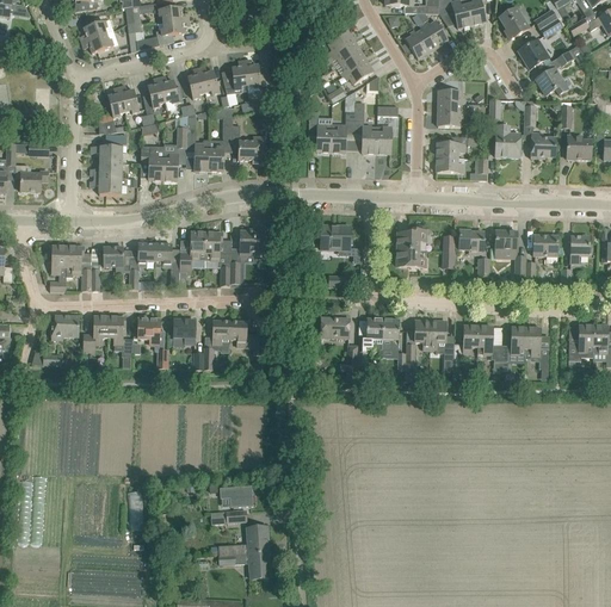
[(0,0),(0,14),(10,16),(10,14),(29,18),(24,7),(16,6),(17,0),(0,0)]
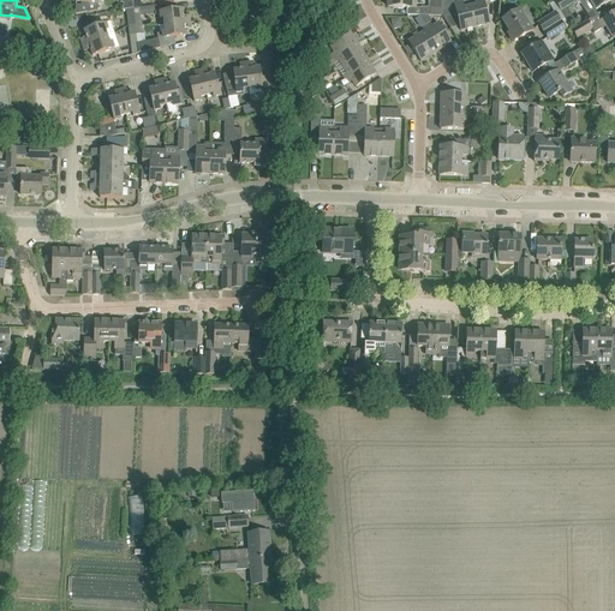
[(88,10),(97,7),(99,0),(82,0),(81,3),(89,4),(88,10)]
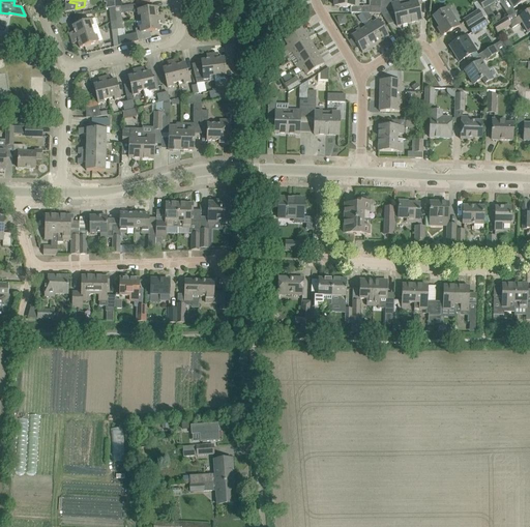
[(381,10),(381,0),(369,0),(370,3),(363,3),(363,10),(381,10)]
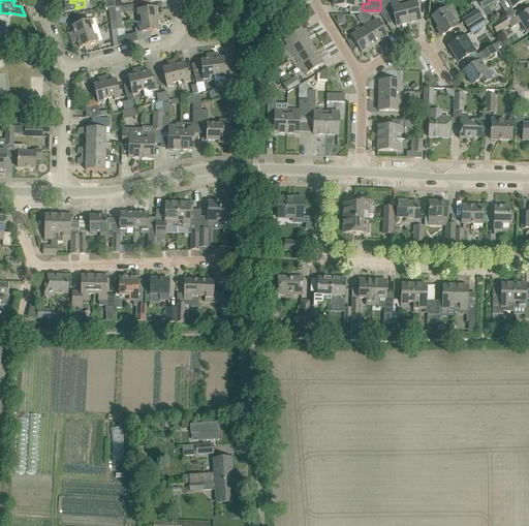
[(392,0),(380,0),(380,10),(393,8),(397,24),(408,21),(403,0),(392,0)]
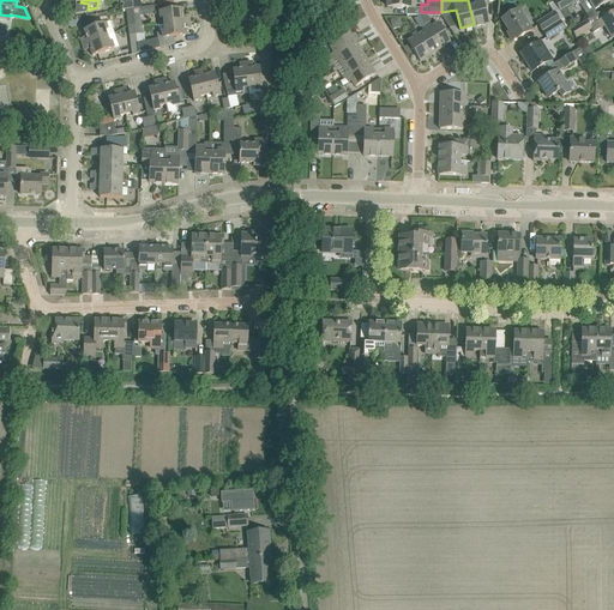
[(468,0),(474,24),(488,20),(482,0),(468,0)]
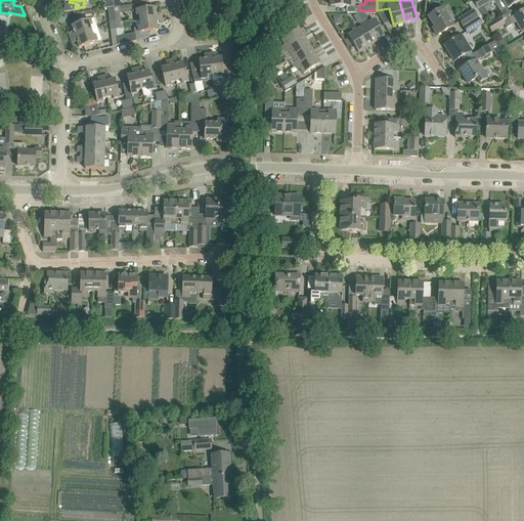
[(464,24),(481,12),(477,6),(474,0),(471,0),(469,1),(473,8),(459,16),(464,24)]
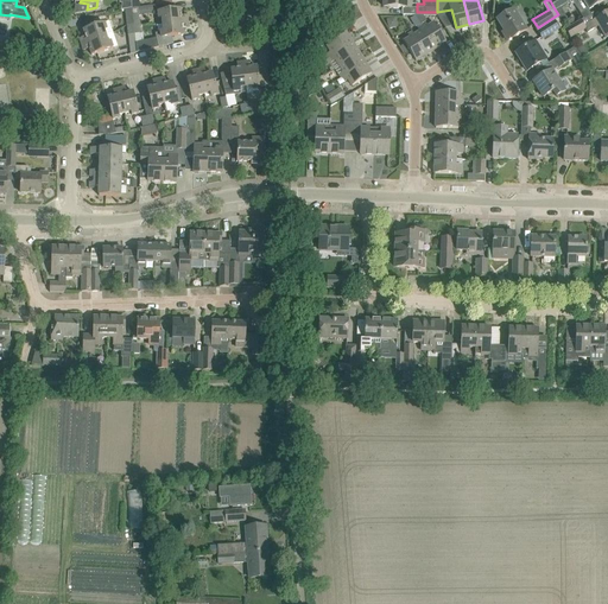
[(575,0),(581,11),(583,16),(591,12),(588,7),(589,7),(595,2),(600,0),(575,0)]
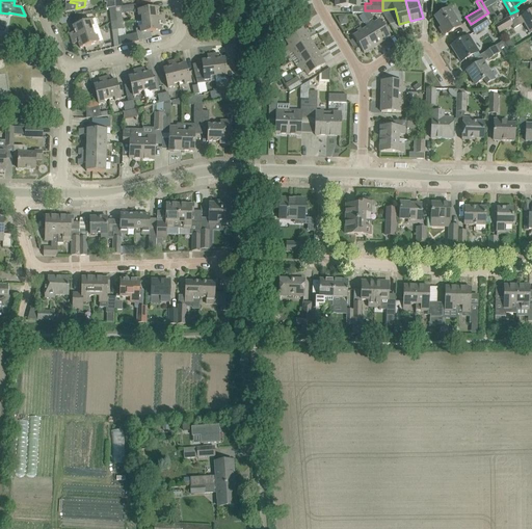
[(158,11),(158,5),(138,7),(139,14),(141,14),(142,19),(164,16),(164,10),(158,11)]
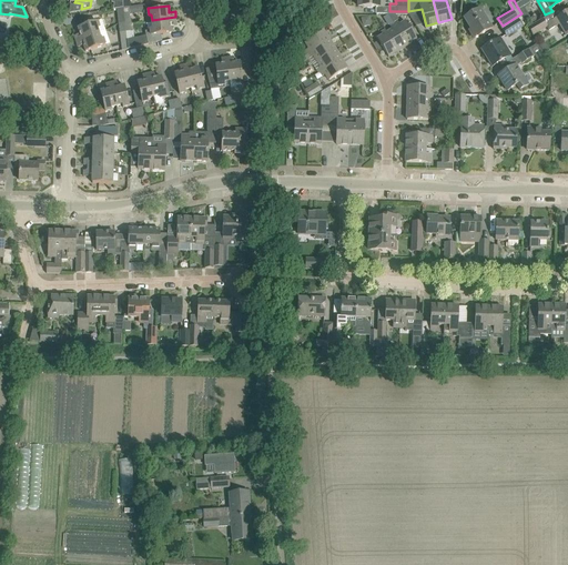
[(475,36),(484,30),(492,26),(479,7),(465,16),(472,27),(469,28),(475,36)]
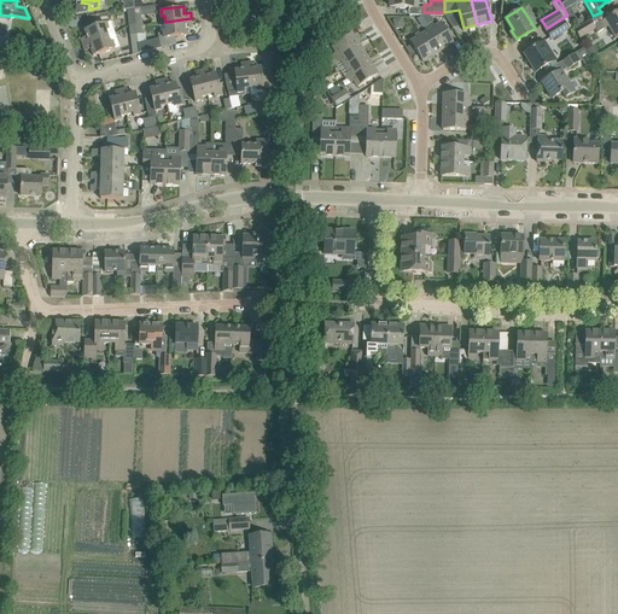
[(590,18),(575,27),(579,35),(595,27),(598,30),(605,27),(608,24),(614,36),(617,34),(617,9),(606,17),(602,11),(601,12),(593,16),(592,17),(590,18)]
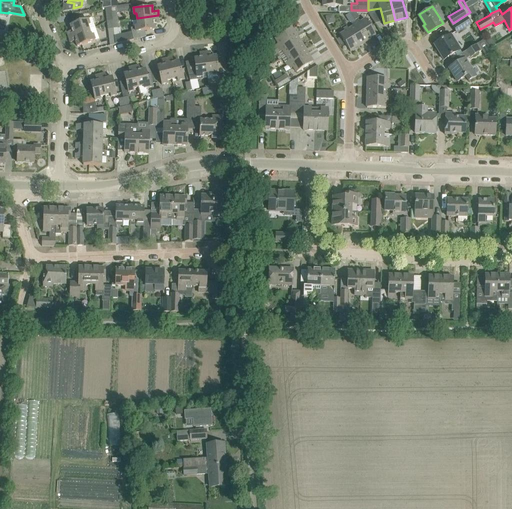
[(457,30),(470,21),(469,19),(473,17),(470,12),(453,23),(457,30)]
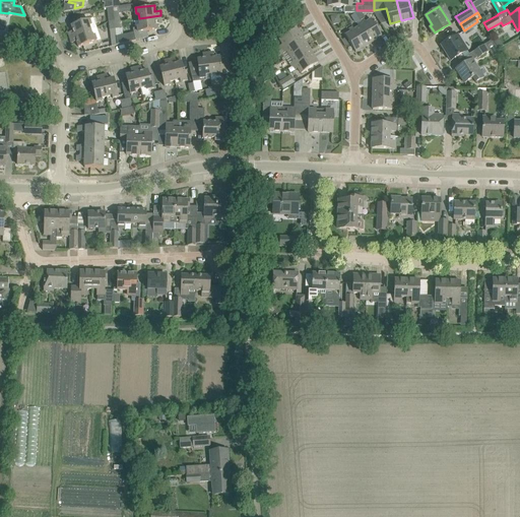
[(338,13),(331,14),(332,21),(340,19),(338,13)]
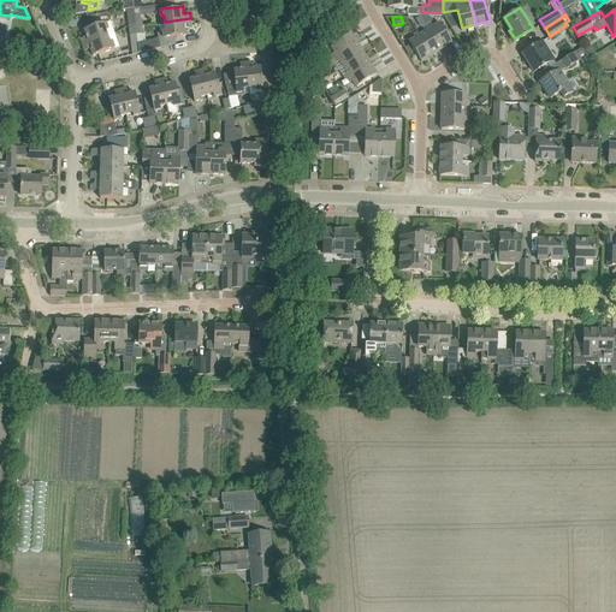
[(164,36),(185,33),(185,25),(191,25),(190,18),(165,22),(166,28),(163,28),(164,36)]
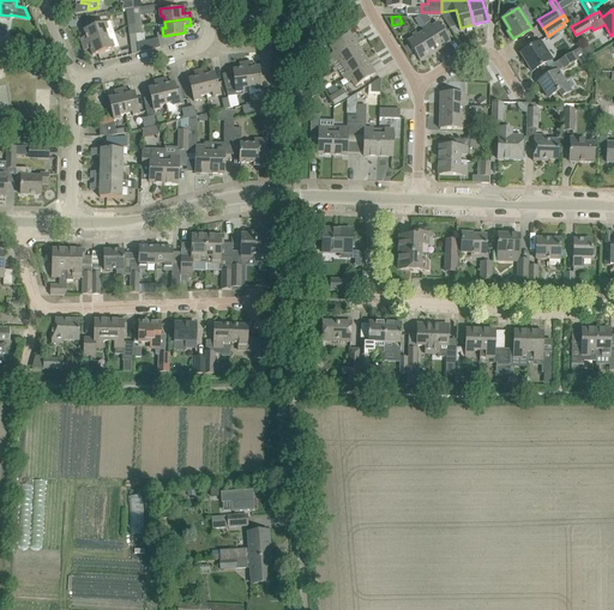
[(432,23),(429,19),(426,22),(427,24),(440,46),(451,40),(444,29),(438,19),(432,23)]
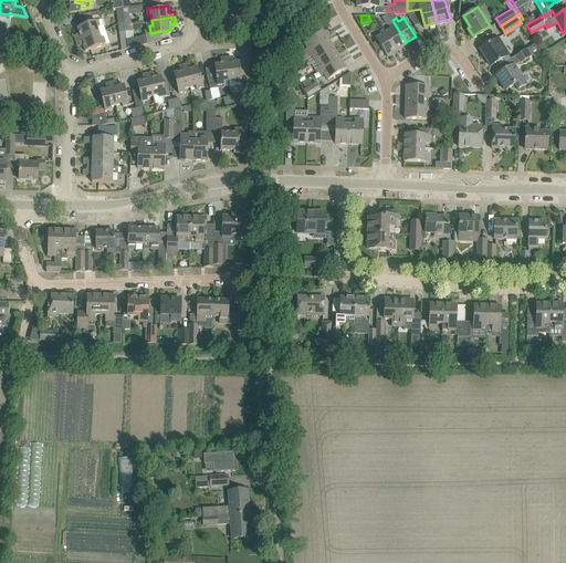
[(76,39),(98,31),(96,25),(100,24),(97,19),(77,25),(80,31),(74,33),(76,39)]
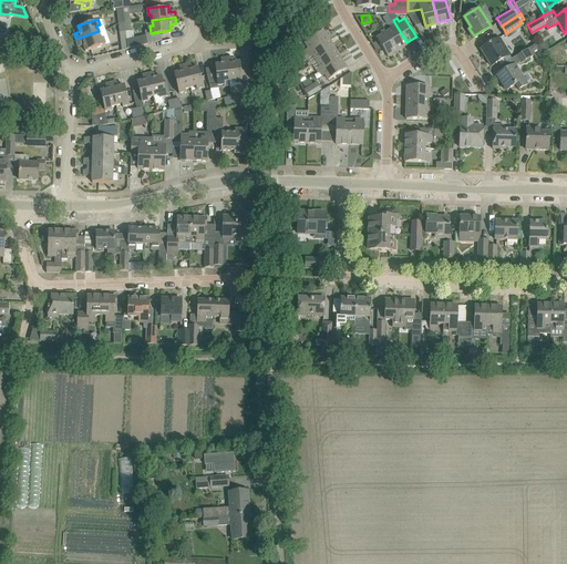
[(124,19),(124,20),(127,47),(148,41),(146,33),(134,36),(133,29),(132,29),(131,28),(130,19),(124,19)]
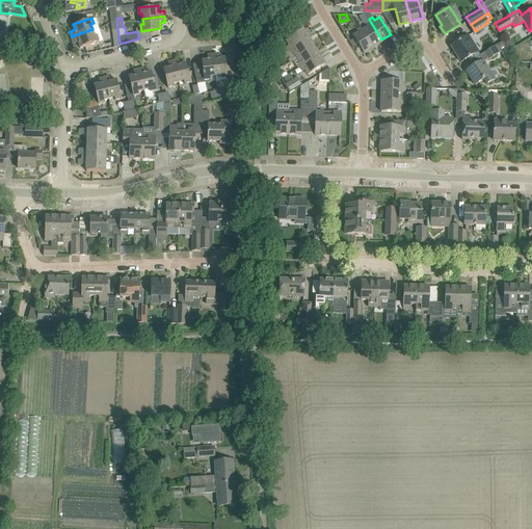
[(373,45),(381,40),(370,21),(366,23),(367,24),(362,28),(373,45)]
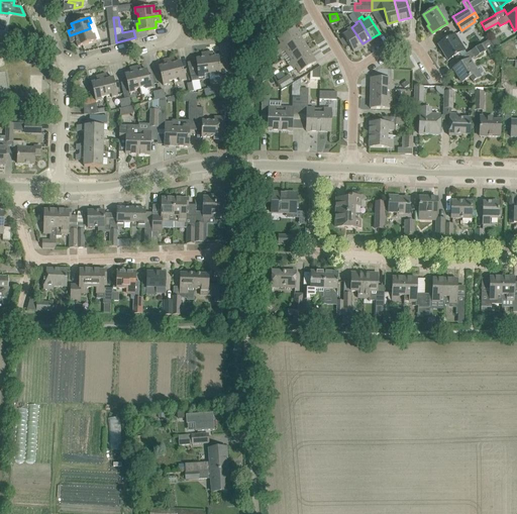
[(363,43),(351,27),(350,25),(347,27),(348,30),(343,33),(353,49),(363,43)]
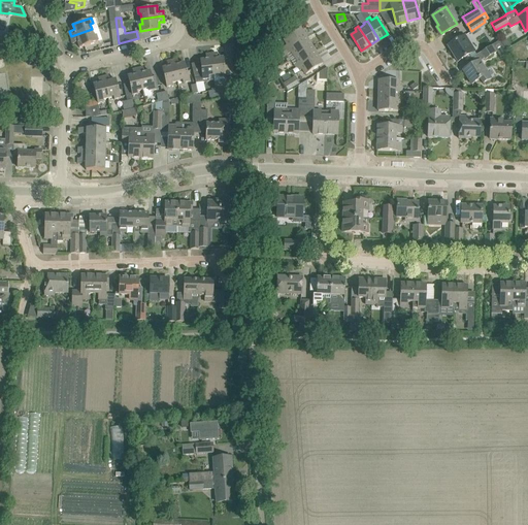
[(285,43),(287,47),(306,36),(300,27),(292,32),(284,37),(287,42),(285,43)]
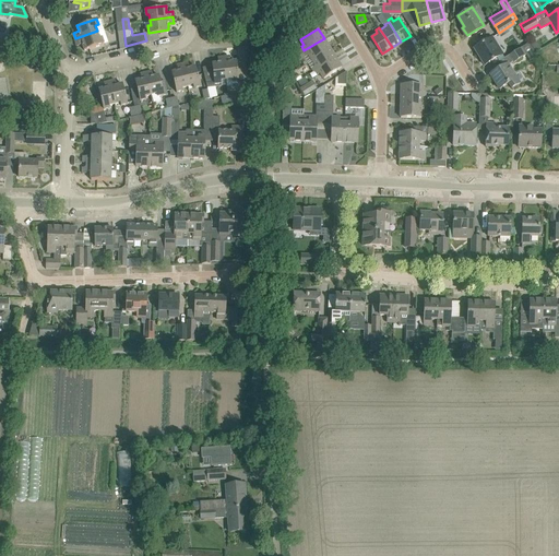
[(98,36),(97,31),(75,38),(76,44),(82,42),(84,48),(104,42),(102,35),(98,36)]
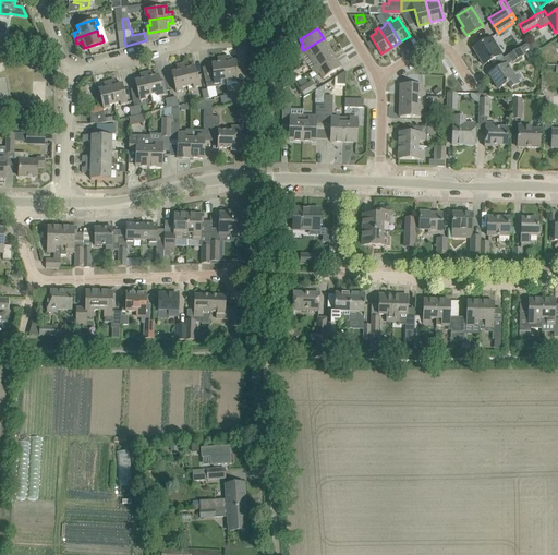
[(29,46),(32,37),(5,33),(4,40),(29,46)]
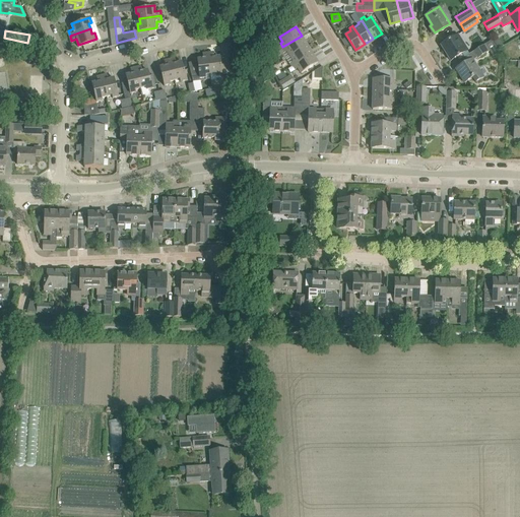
[(451,59),(459,53),(465,50),(460,42),(462,40),(458,33),(441,43),(451,59)]
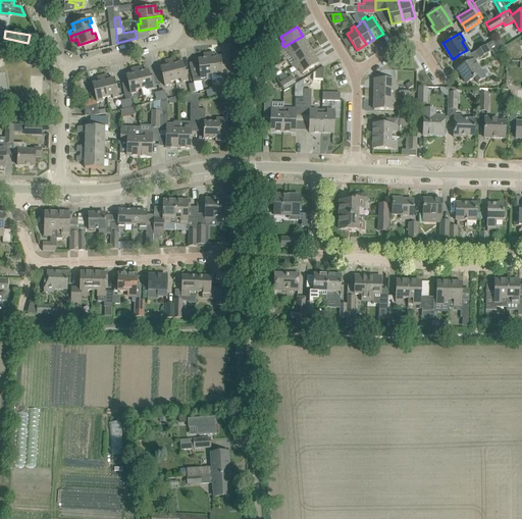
[(303,36),(279,49),(277,50),(279,54),(281,53),(288,49),(291,54),(292,54),(308,44),(303,36)]
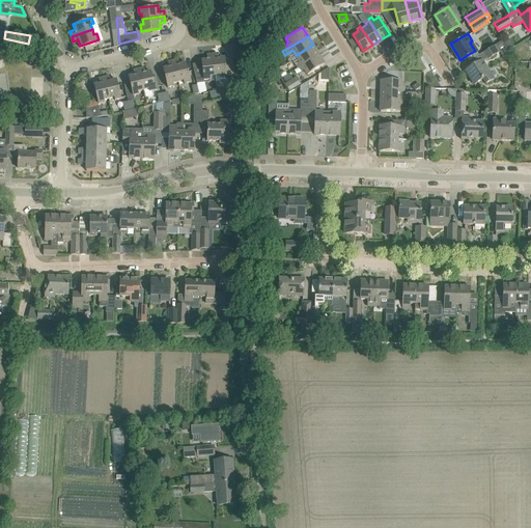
[(510,51),(502,38),(497,42),(484,50),(488,57),(500,50),(504,55),(510,51)]
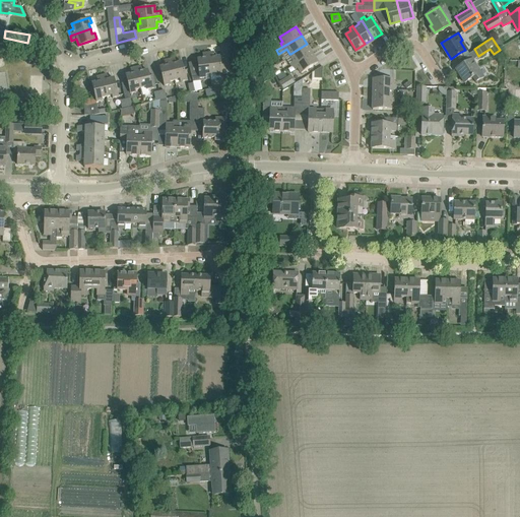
[(294,64),(313,52),(307,44),(290,54),(294,59),(291,60),(294,64)]
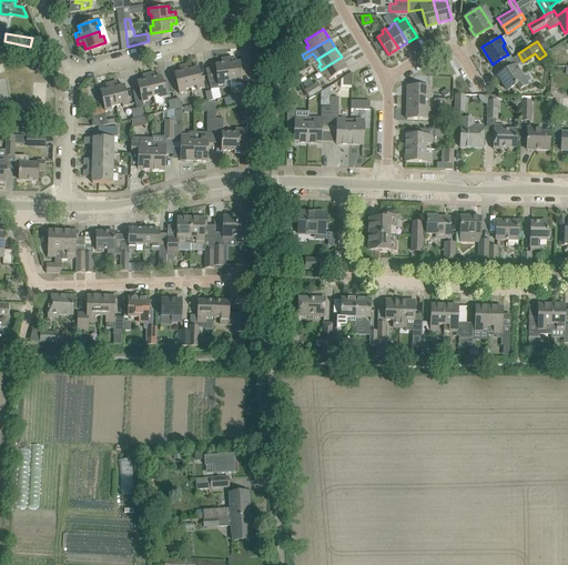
[(233,60),(233,54),(226,56),(230,79),(235,79),(236,81),(243,80),(240,60),(233,60)]
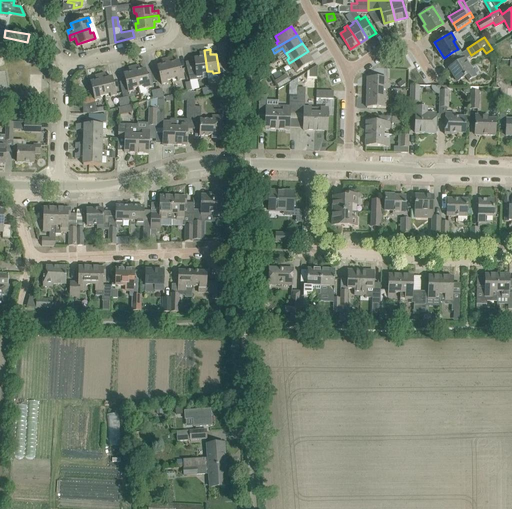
[(190,78),(202,76),(202,72),(207,71),(204,50),(199,50),(200,56),(194,56),(196,69),(188,70),(190,78)]
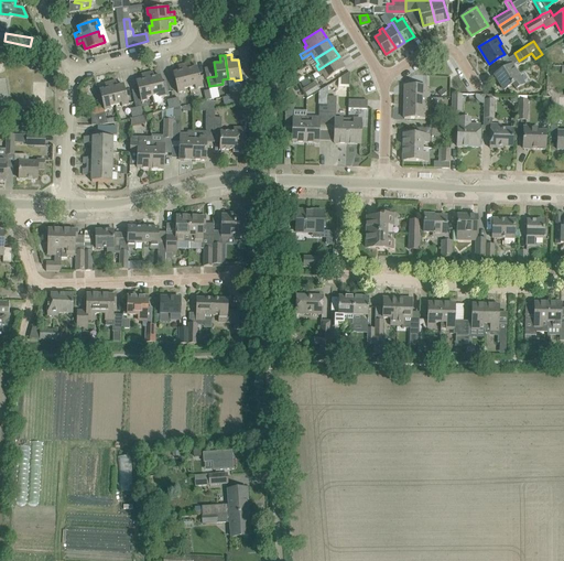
[(345,66),(339,56),(318,69),(321,73),(323,72),(327,77),(345,66)]
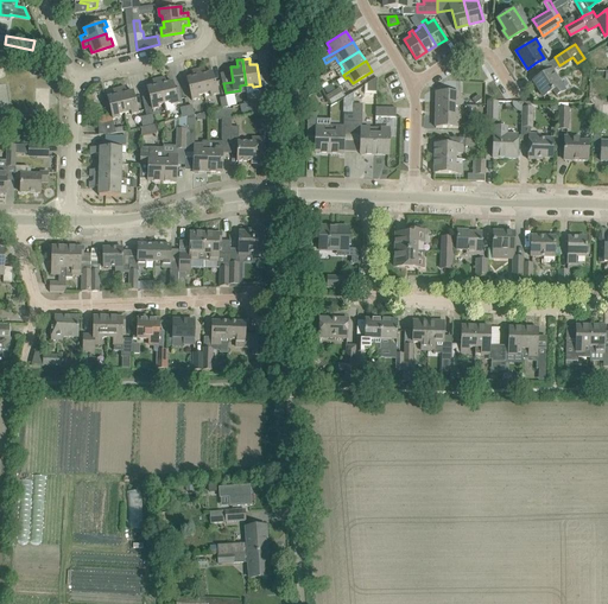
[(206,71),(204,65),(198,67),(204,91),(210,89),(210,93),(217,91),(213,70),(206,71)]
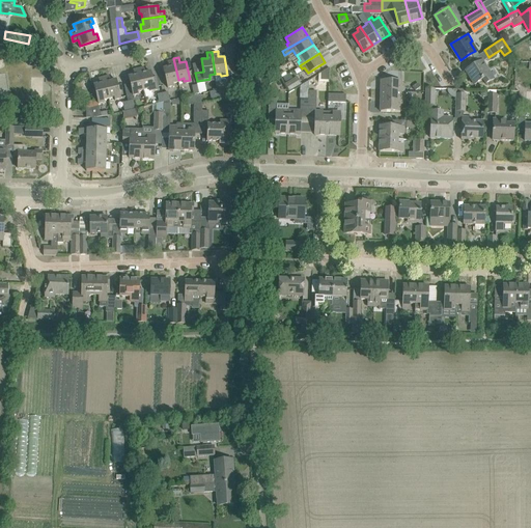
[(167,85),(173,84),(173,81),(178,80),(173,58),(168,59),(169,65),(163,66),(167,85)]
